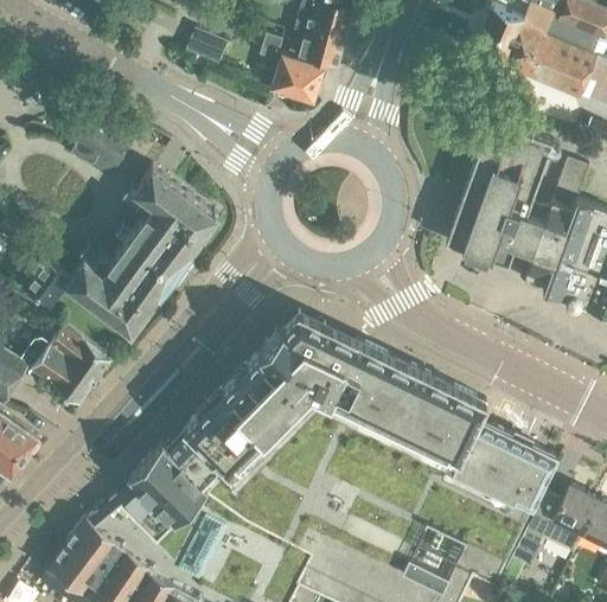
[(337,66),(352,10),(314,0),(302,0),(289,51),(337,66)]
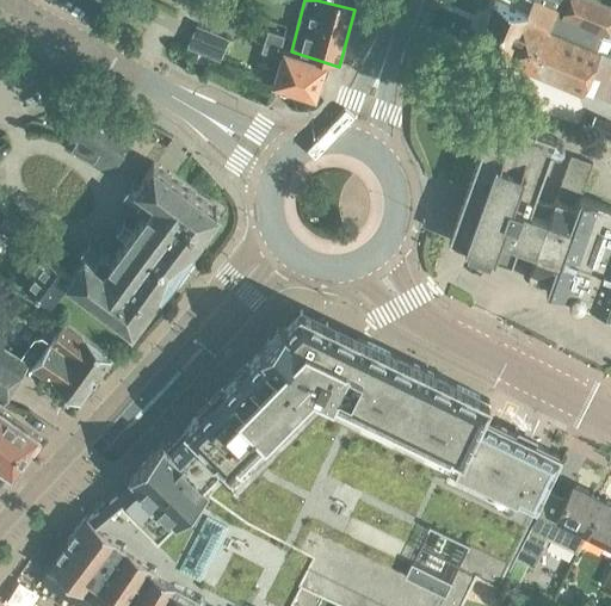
[(495,6),(476,53),(581,98),(599,57),(597,56),(604,41),(610,43),(610,11),(584,0),(525,0),(525,2),(534,6),(528,19),(495,6)]
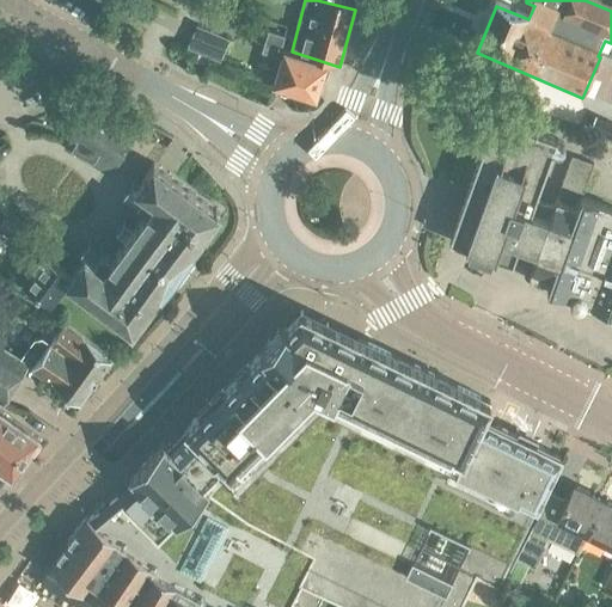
[(220,66),(230,44),(196,30),(188,51),(220,66)]
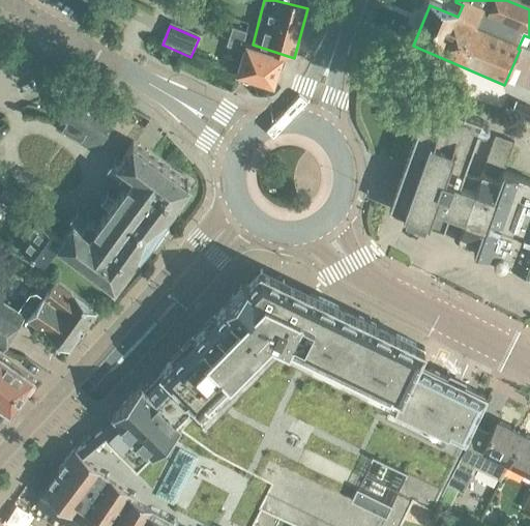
[(232,31),(228,47),(244,53),(237,78),(273,89),(283,60),(283,59),(246,48),(243,48),(246,36),(232,31)]
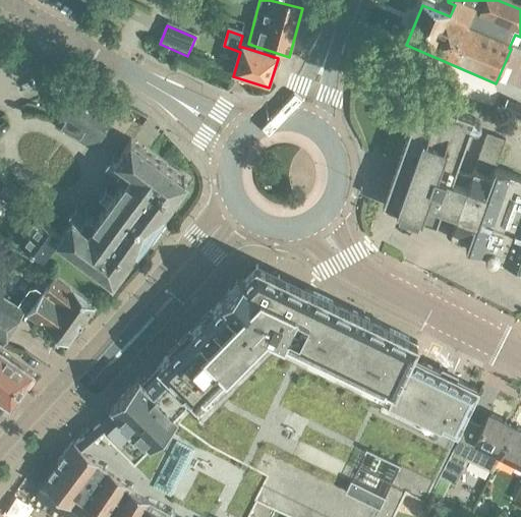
[(95,153),(117,114),(75,90),(53,129),(95,153)]
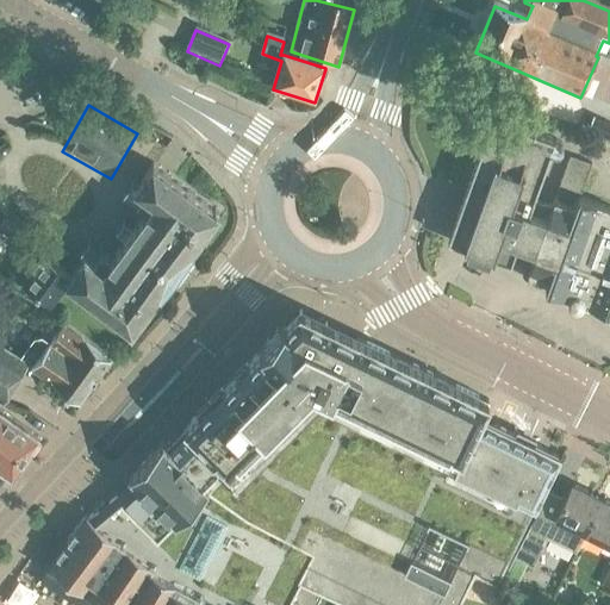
[(448,244),(465,250),(465,251),(466,251),(466,250),(468,250),(468,253),(470,253),(470,251),(490,259),(489,260),(491,261),(491,259),(493,260),(492,261),(495,262),(495,260),(498,261),(502,262),(506,262),(511,262),(516,262),(521,262),(526,262),(529,263),(533,264),(529,275),(549,282),(546,293),(568,300),(567,303),(568,305),(570,307),(571,309),(572,310),(574,311),(577,311),(579,311),(582,309),(583,307),(584,306),(608,315),(609,305),(609,211),(597,207),(578,201),(576,210),(554,204),(552,211),(534,205),(555,143),(492,120),(489,131),(479,129),(478,135),(477,138),(477,143),(477,148),(477,153),(477,157),(477,162),(477,166),(475,169),(466,195),(448,244)]
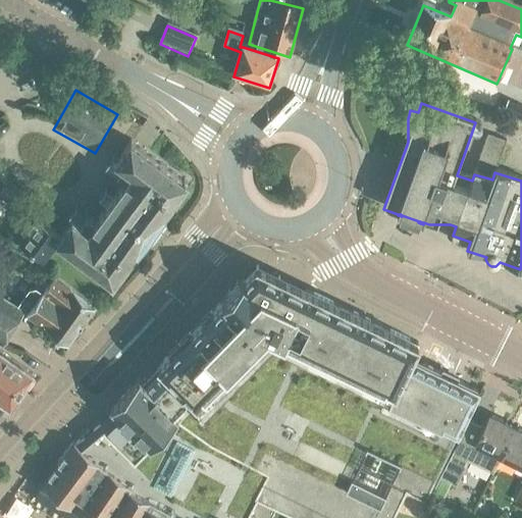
[(521,110),(508,104),(504,113),(521,121),(521,110)]
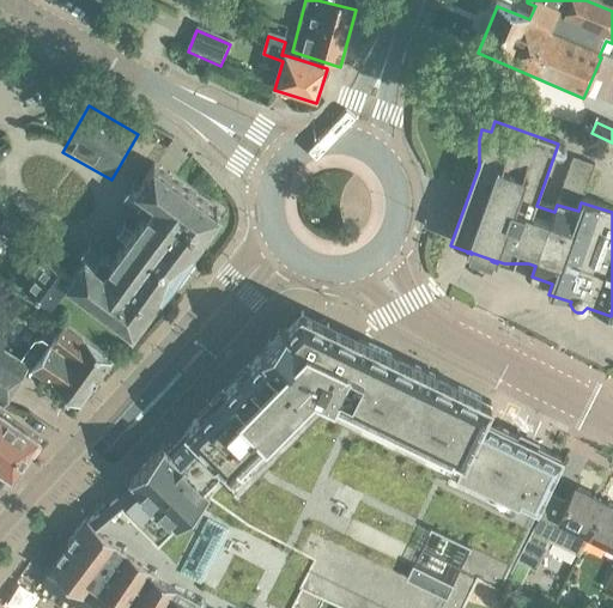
[(132,335),(220,217),(153,169),(135,193),(144,199),(135,210),(146,218),(132,238),(122,231),(116,238),(127,245),(110,267),(98,259),(92,268),(85,262),(71,281),(43,260),(32,251),(11,280),(23,289),(50,310),(67,286),(132,335)]
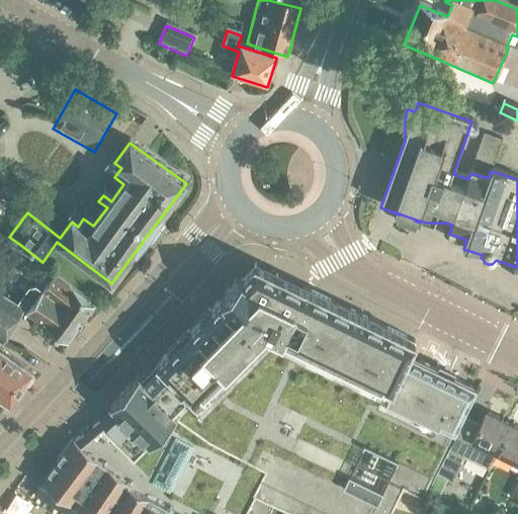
[(8,182),(0,192),(0,197),(15,208),(25,194),(8,182)]
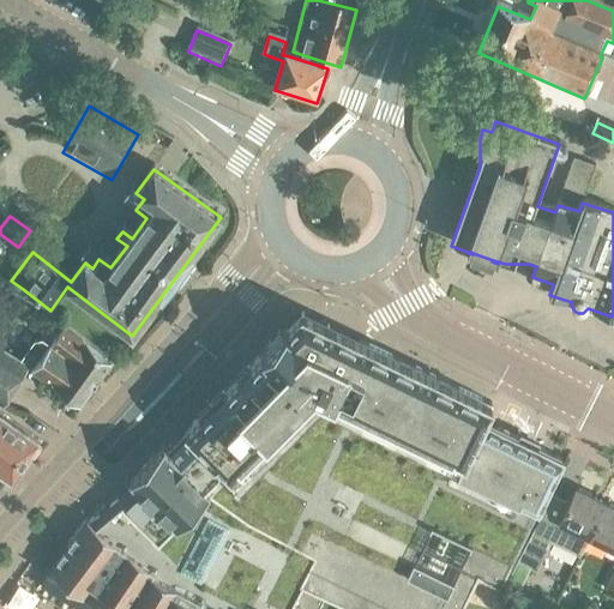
[(36,343),(22,363),(31,369),(30,371),(52,387),(78,408),(112,363),(86,344),(65,327),(56,338),(48,332),(42,342),(36,343)]
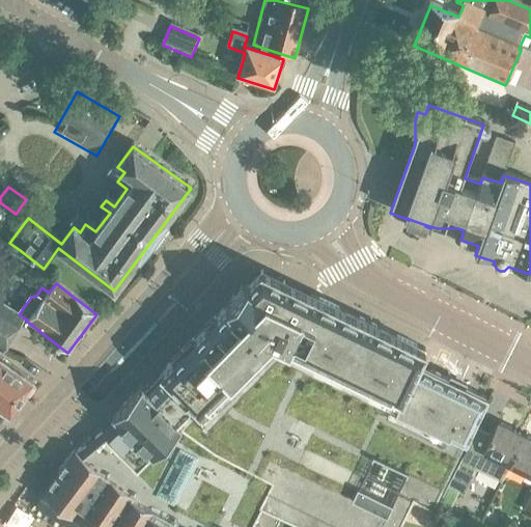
[(113,422),(39,494),(87,526),(404,526),(415,506),(432,515),(483,411),(481,410),(410,378),(418,360),(311,309),(309,313),(257,287),(250,298),(245,294),(196,344),(198,347),(169,377),(164,372),(113,422)]
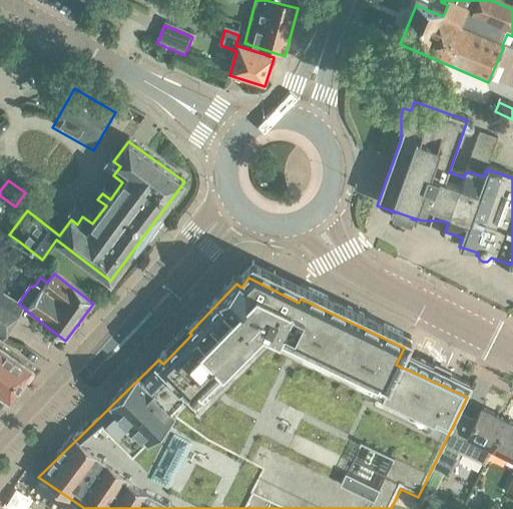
[(18,304),(0,292),(0,339),(3,341),(23,308),(25,310),(26,309),(18,304)]
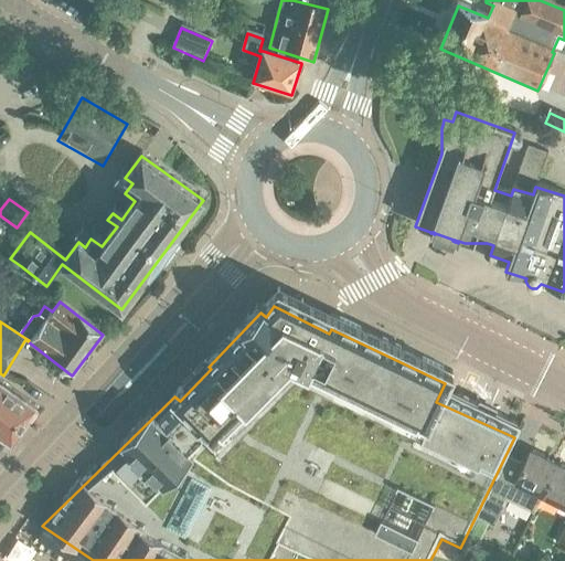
[(0,435),(11,443),(35,409),(0,383),(0,435)]
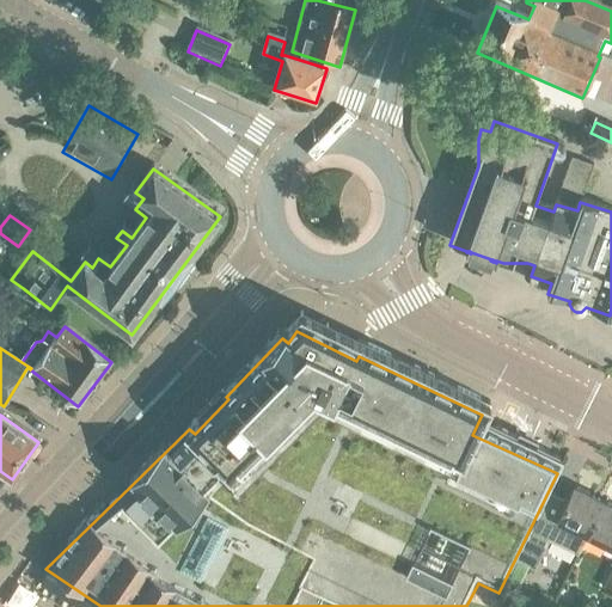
[(562,506),(545,541),(549,543),(579,558),(587,539),(604,507),(574,491),(565,508),(562,506)]
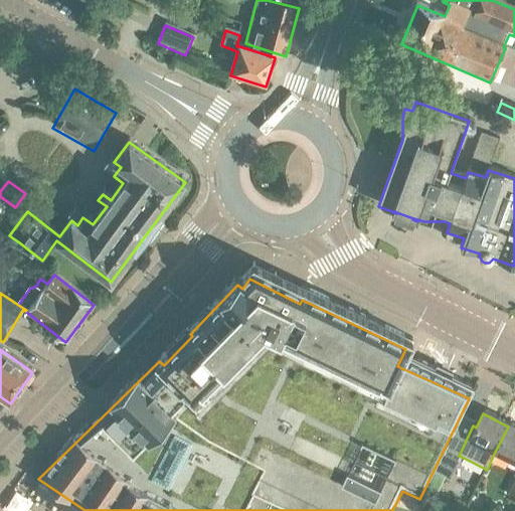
[(440,460),(435,472),(452,480),(462,457),(459,456),(473,426),(461,420),(442,460),(440,460)]
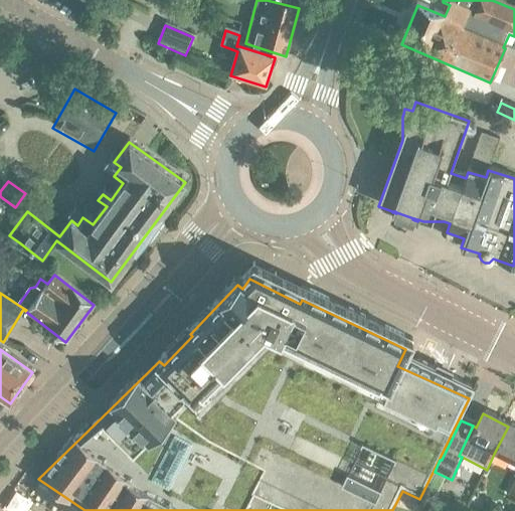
[(514,465),(514,430),(508,427),(494,454),(514,465)]
